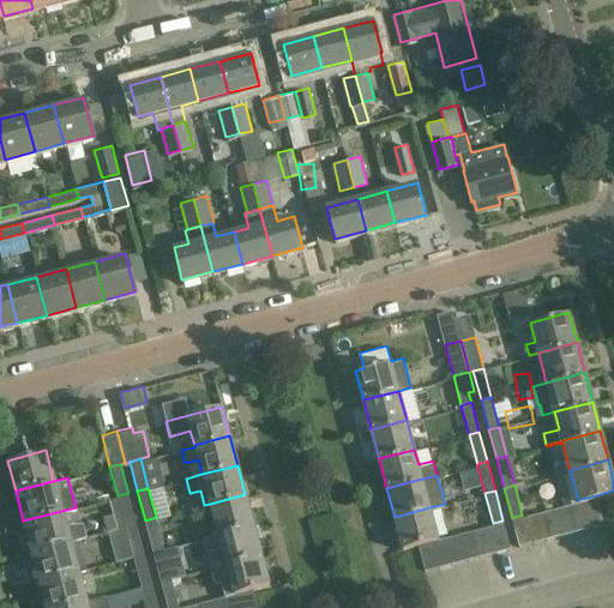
[(118,495),(125,525),(136,523),(128,493),(118,495)]
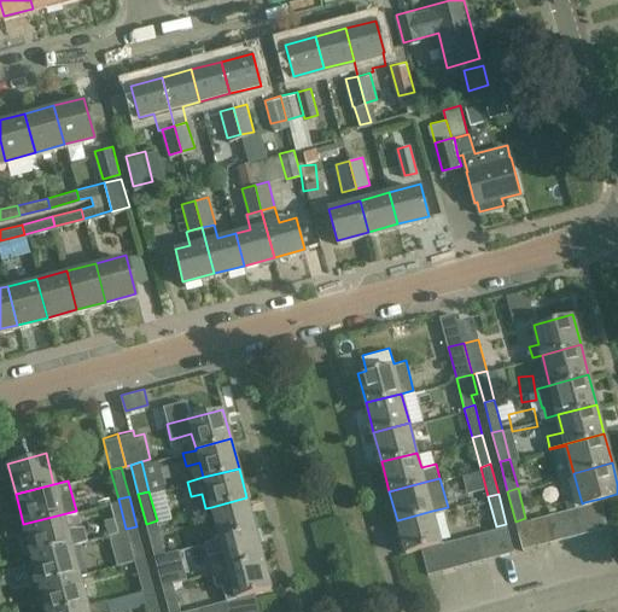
[(255,528),(246,497),(211,507),(219,536),(255,528)]
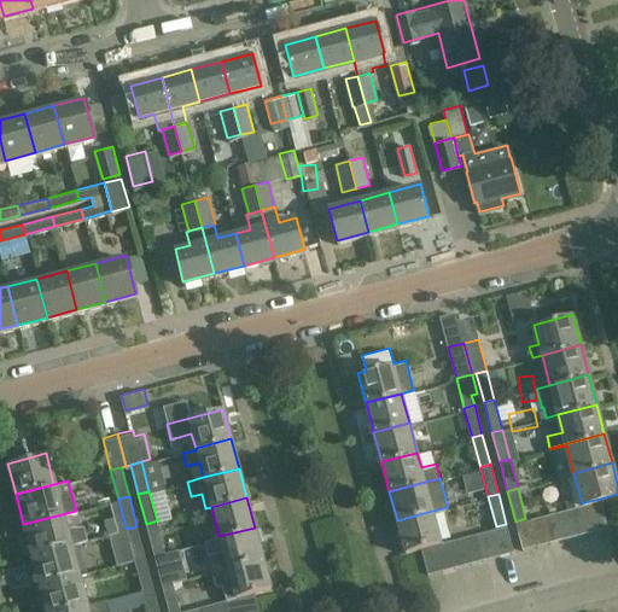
[(607,524),(600,499),(584,502),(592,528),(607,524)]
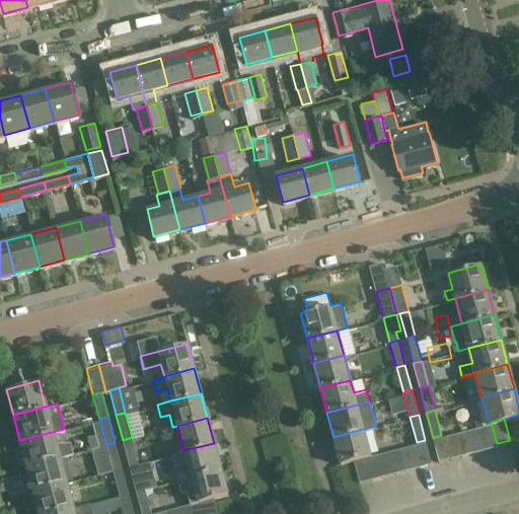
[(489,423),(479,425),(485,446),(497,443),(491,422),(489,423)]
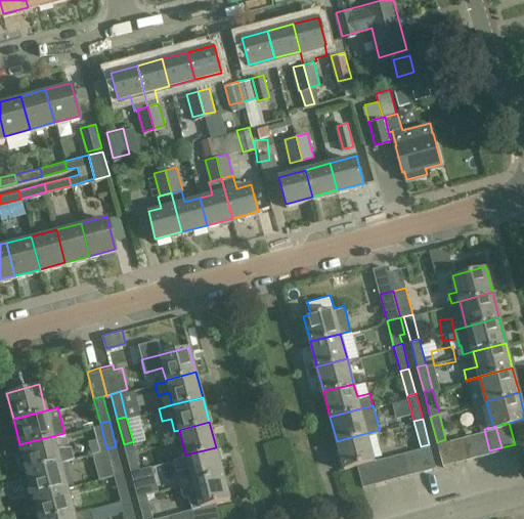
[(478,453),(489,450),(484,429),(473,432),(478,453)]
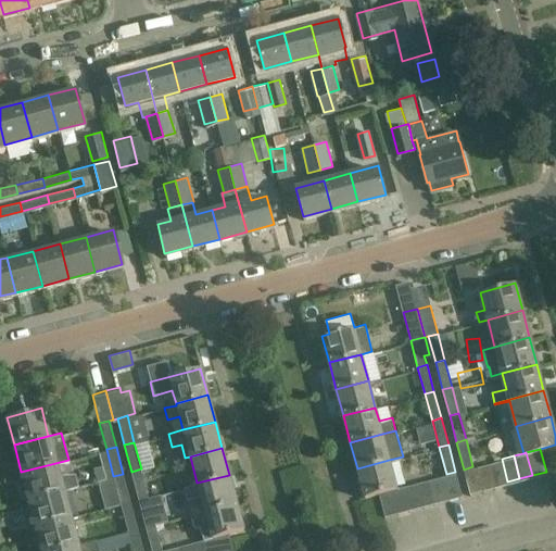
[(507,481),(502,459),(488,463),(494,486),(507,481)]
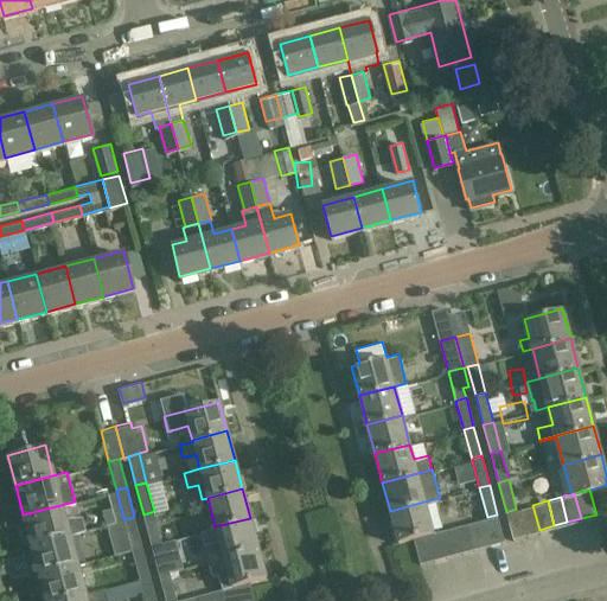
[(433,531),(425,502),(390,511),(398,541),(413,537),(427,534),(433,531)]
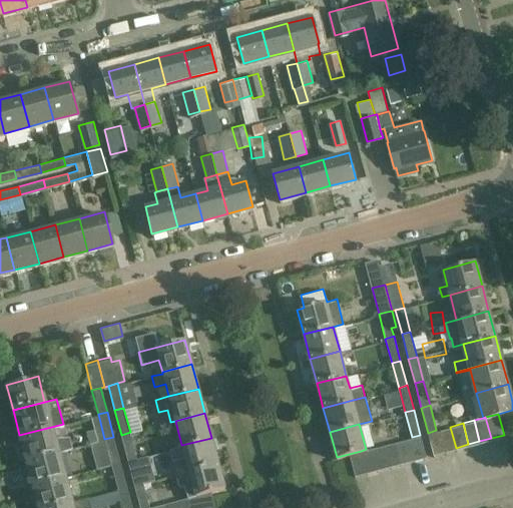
[(19,435),(26,459),(57,451),(71,447),(68,436),(58,436),(54,437),(51,427),(19,435)]
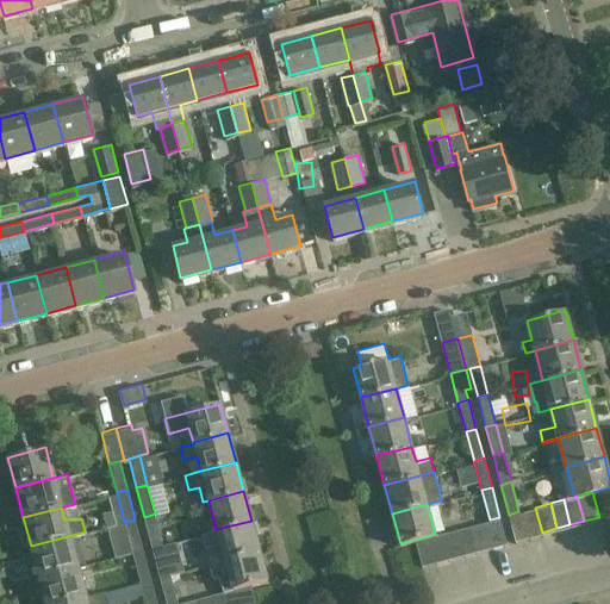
[(542,533),(535,508),(522,511),(529,536),(542,533)]
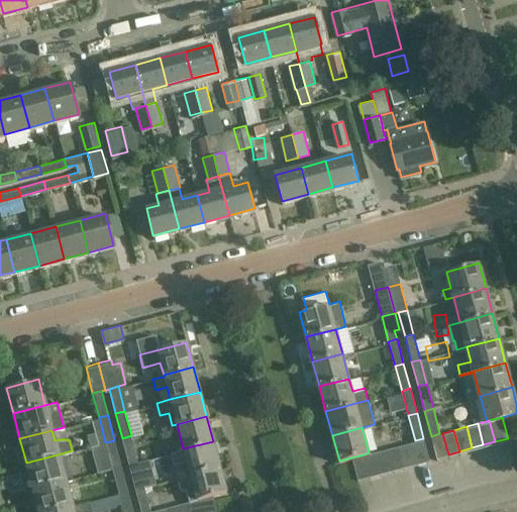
[(442,433),(439,433),(431,436),(437,457),(448,454),(442,433)]
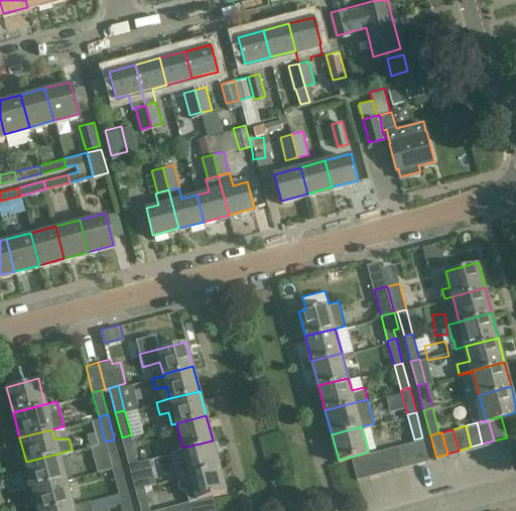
[(137,460),(131,434),(122,437),(128,462),(137,460)]
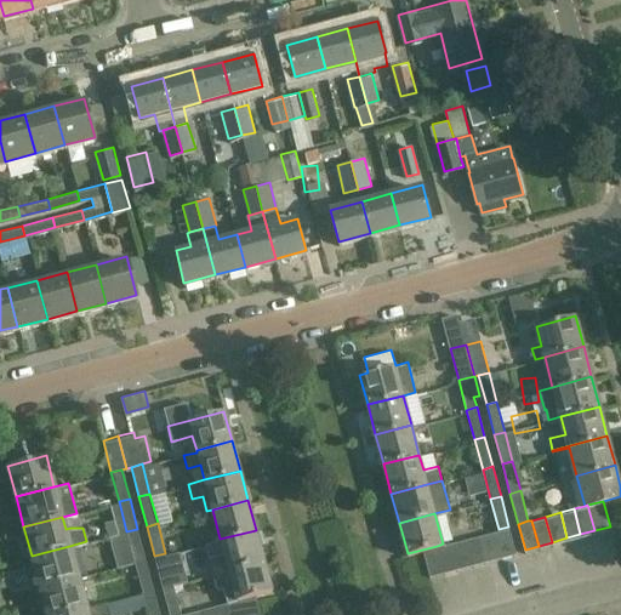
[(508,527),(499,529),(494,530),(500,556),(516,552),(508,527)]
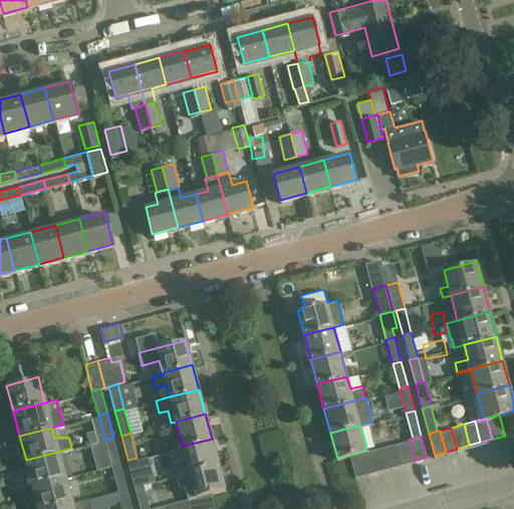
[(120,462),(113,438),(104,440),(111,464),(120,462)]
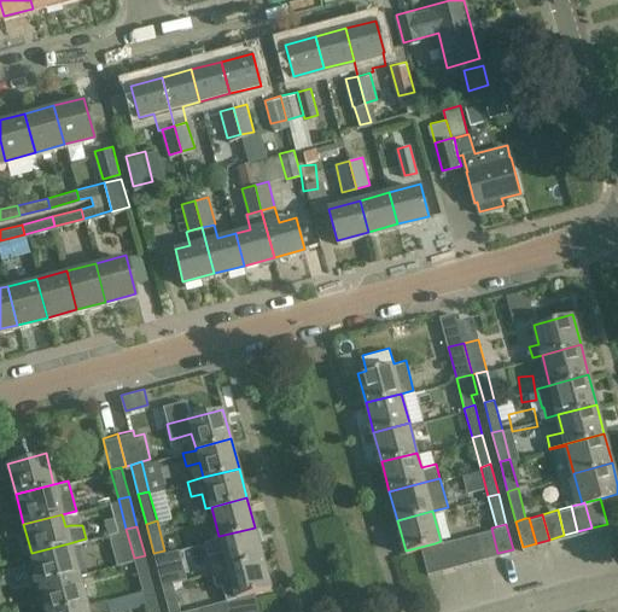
[(223,551),(227,566),(262,557),(255,528),(219,536),(203,541),(207,555),(223,551)]
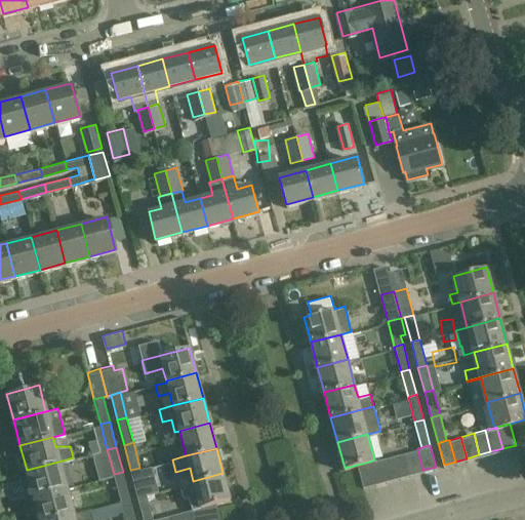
[(405,451),(411,473),(422,470),(417,448),(405,451)]
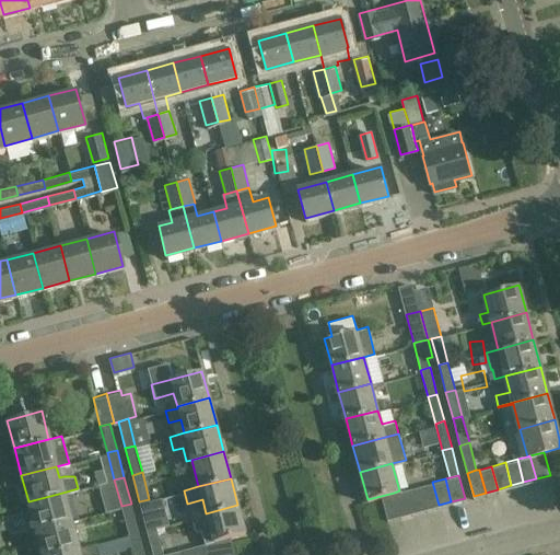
[(432,482),(419,485),(426,508),(439,505),(432,482)]
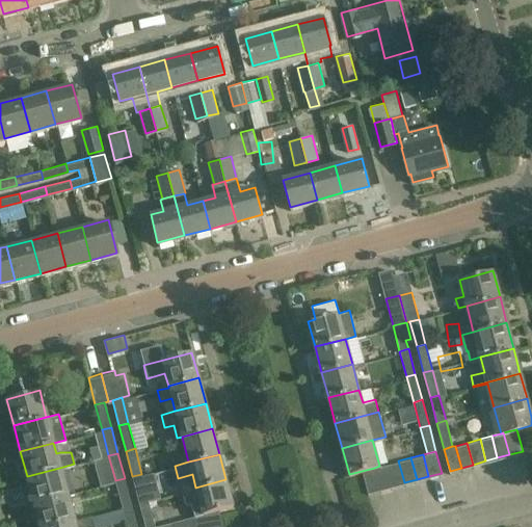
[(392,486),(404,482),(398,460),(386,465),(392,486)]
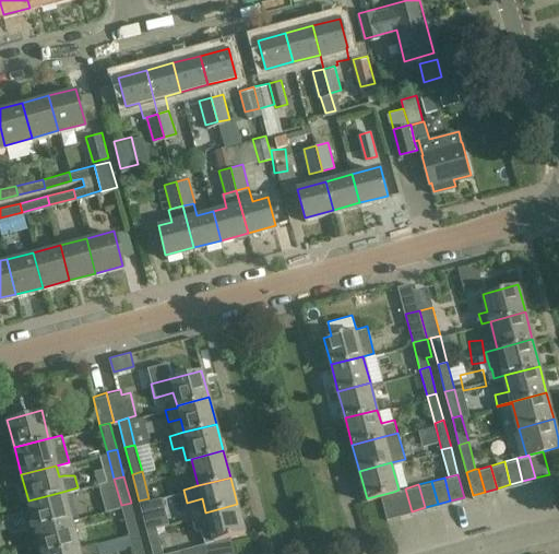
[(405,488),(399,490),(393,492),(400,515),(412,511),(405,488)]
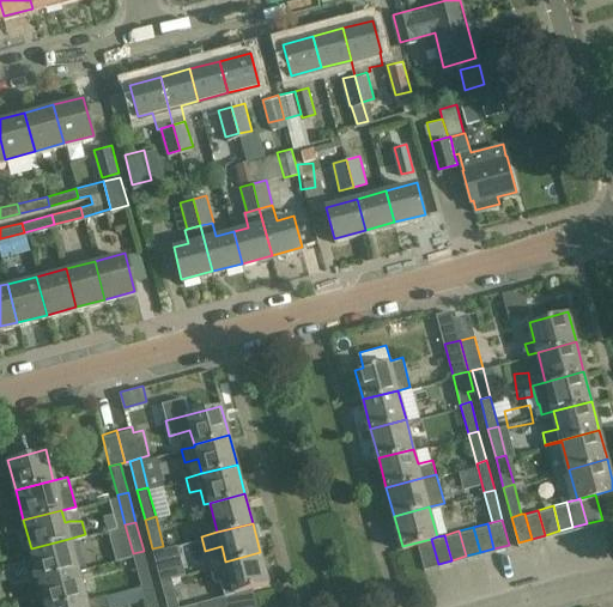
[(38,578),(77,569),(68,539),(31,548),(38,578)]
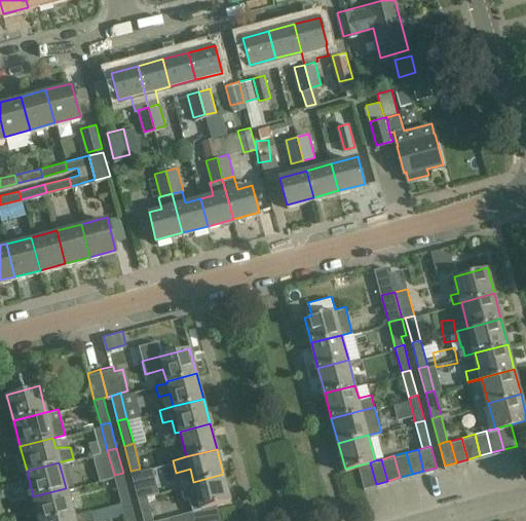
[(376,484),(370,462),(358,466),(364,487),(376,484)]
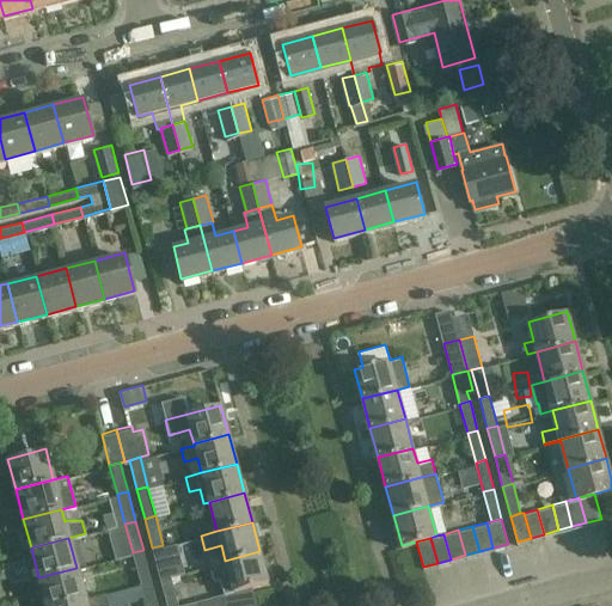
[(152,548),(160,577),(171,575),(163,545),(152,548)]
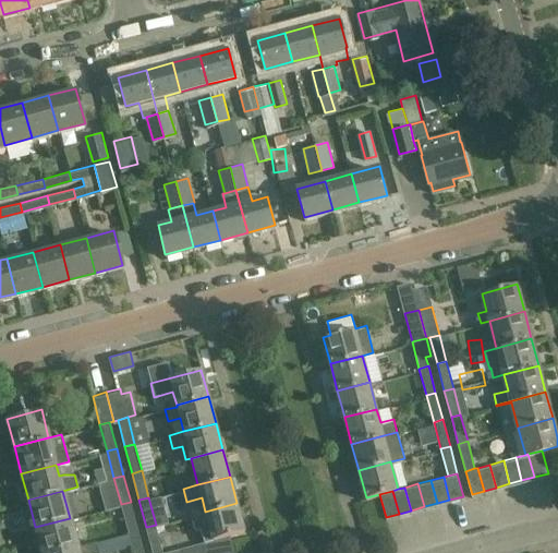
[(121,504),(129,531),(132,530),(137,529),(131,502),(121,504)]
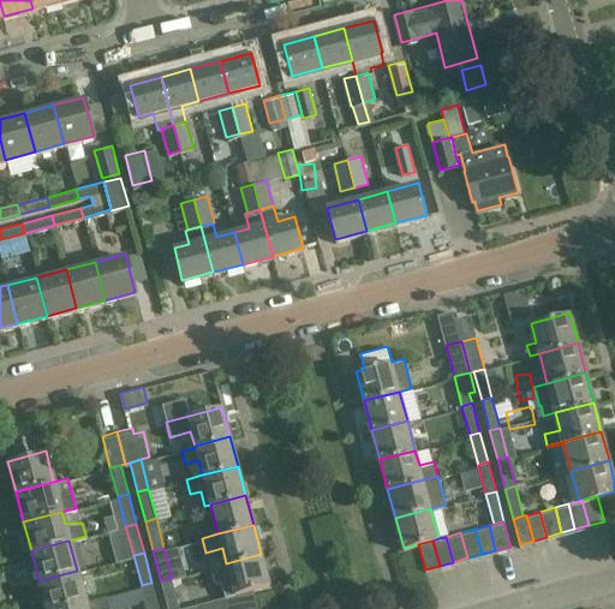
[(261,554),(226,563),(209,567),(214,583),(220,581),(224,595),(225,595),(239,591),(254,587),(269,584),(261,554)]
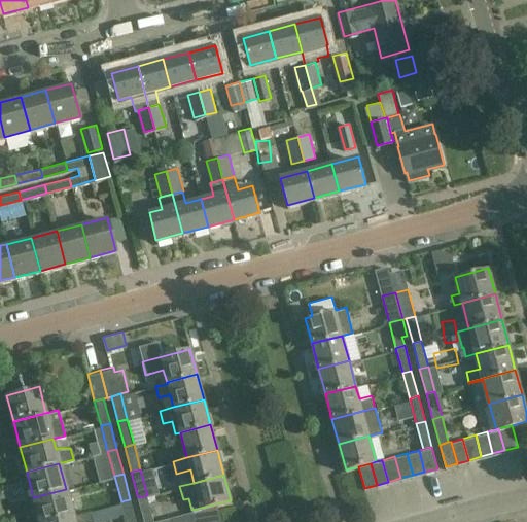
[(33,497),(39,521),(42,521),(73,514),(66,489),(33,497)]
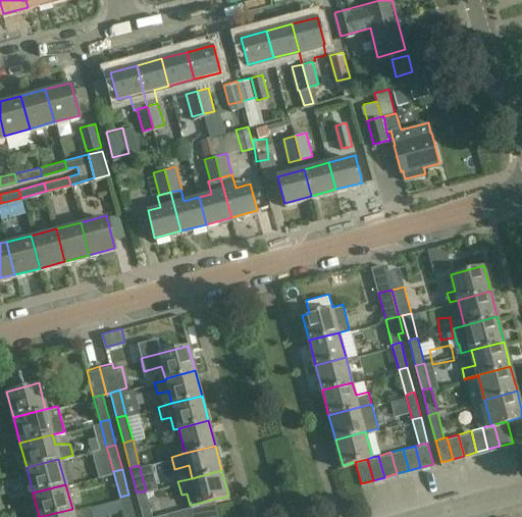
[(145,516),(152,515),(146,490),(137,493),(143,516),(145,516)]
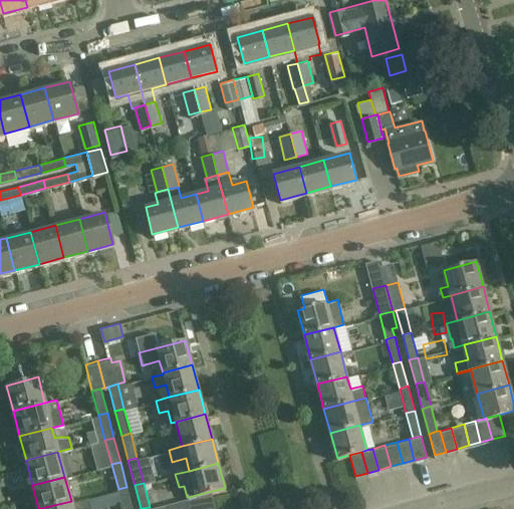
[(133,508),(126,487),(121,488),(118,489),(122,506),(122,508),(133,508)]
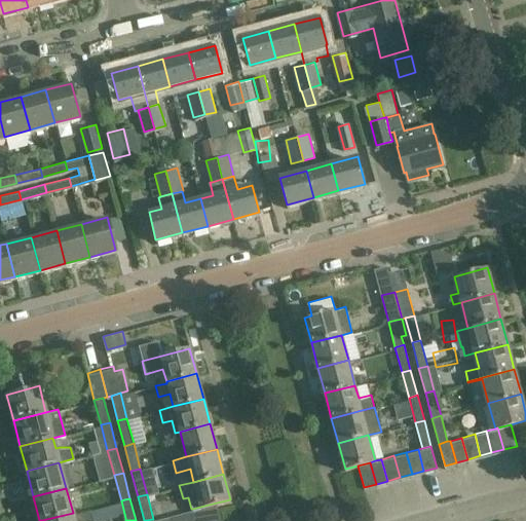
[(221,520),(217,503),(204,506),(208,520),(221,520)]
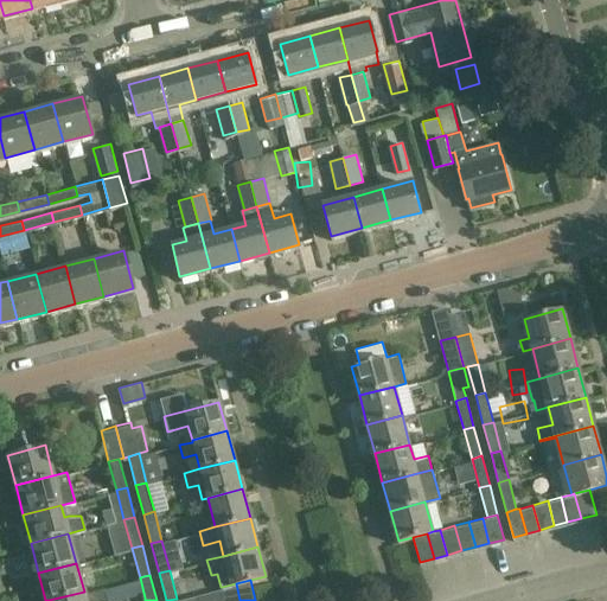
[(240,600),(236,583),(222,587),(224,600),(240,600)]
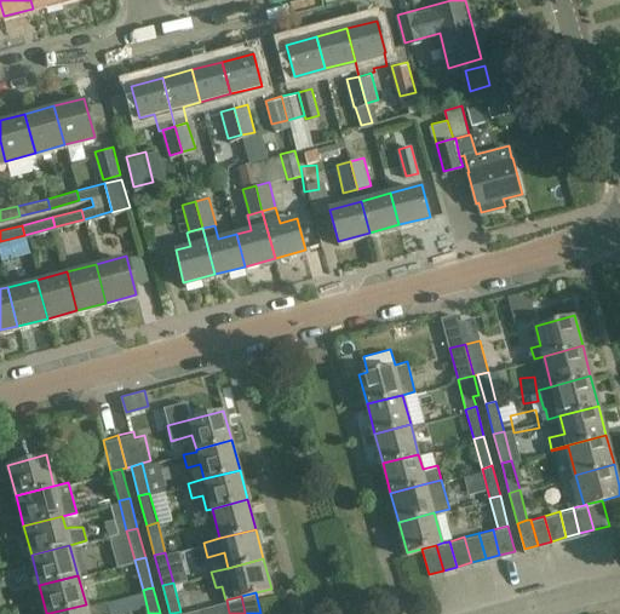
[(109,613),(105,600),(86,604),(50,613),(109,613)]
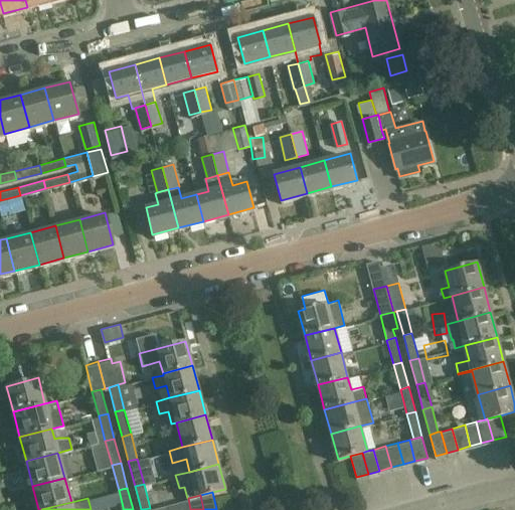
[(187,498),(177,501),(178,509),(190,509),(188,498),(187,498)]
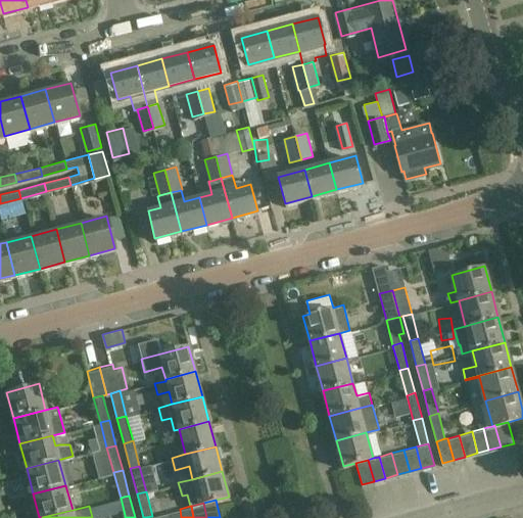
[(169,517),(181,517),(180,509),(168,512),(169,517)]
